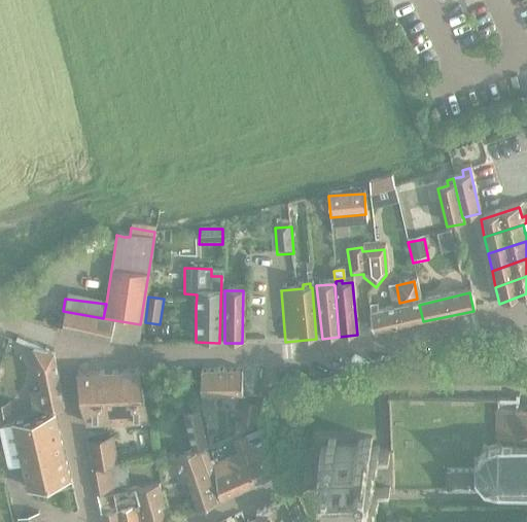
[(423,321),(419,305),(369,315),(373,333),(423,321)]
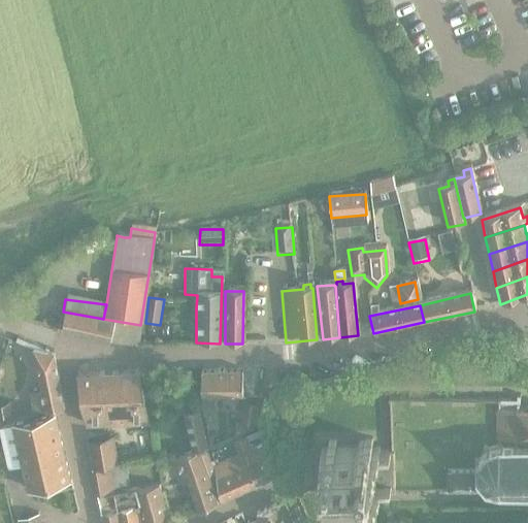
[(103,319),(63,312),(60,334),(108,345),(108,344),(137,348),(140,325),(103,319)]
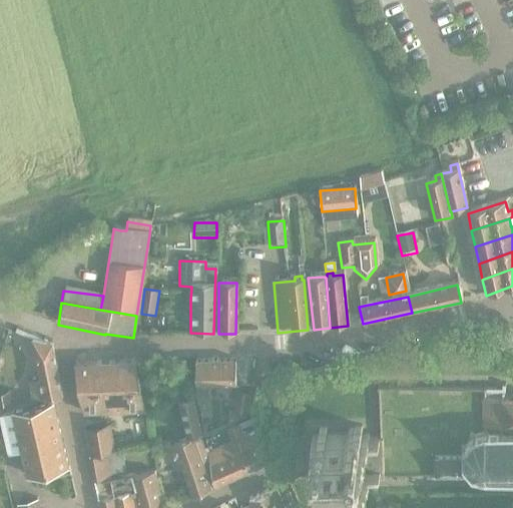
[(32,344),(34,351),(38,375),(39,381),(29,383),(33,403),(50,399),(61,397),(51,348),(32,344)]
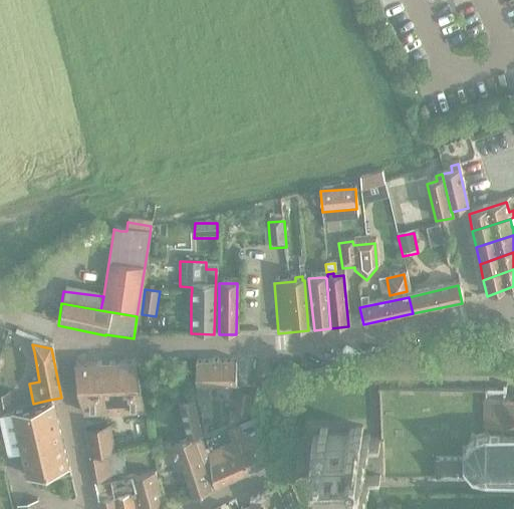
[(73,364),(73,370),(81,416),(144,414),(137,369),(137,363),(73,364)]
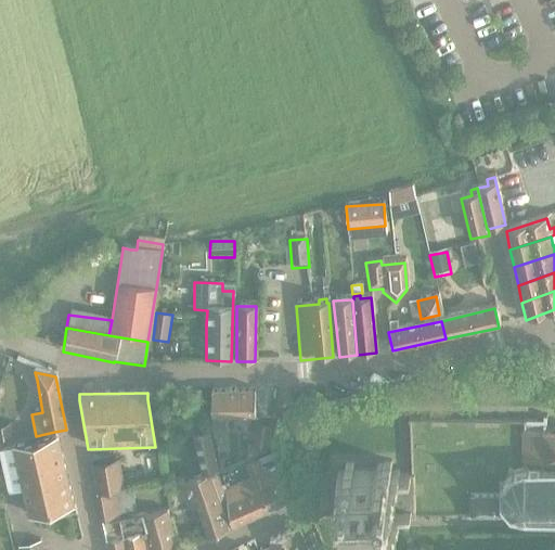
[(211,393),(213,419),(214,439),(226,439),(226,419),(255,419),(255,393),(211,393)]
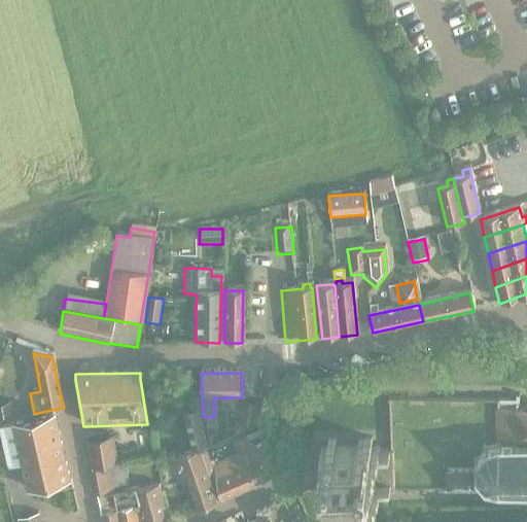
[(481,451),(483,453),(477,461),(472,461),(471,463),(475,465),(475,474),(445,474),(445,491),(442,491),(442,495),(445,495),(445,493),(468,493),(481,492),(486,492),(487,492),(497,493),(497,497),(501,498),(501,494),(513,494),(513,498),(517,498),(517,494),(526,494),(526,408),(518,409),(518,406),(519,406),(518,405),(519,405),(519,397),(516,397),(516,402),(497,402),(497,411),(495,411),(495,441),(496,441),(496,443),(496,447),(485,450),(483,449),(481,451)]
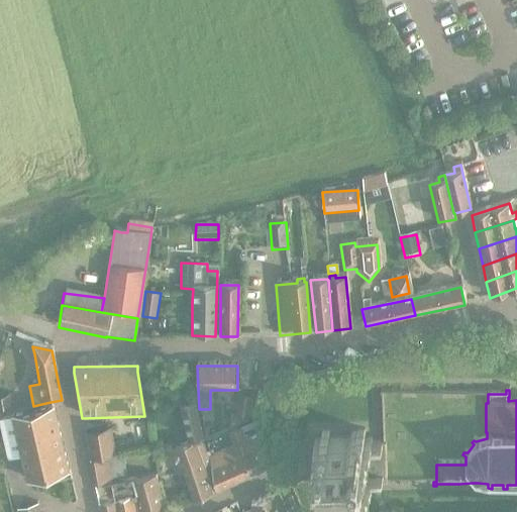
[(232,415),(230,430),(245,424),(246,418),(248,418),(248,417),(252,395),(240,393),(236,416),(232,415)]
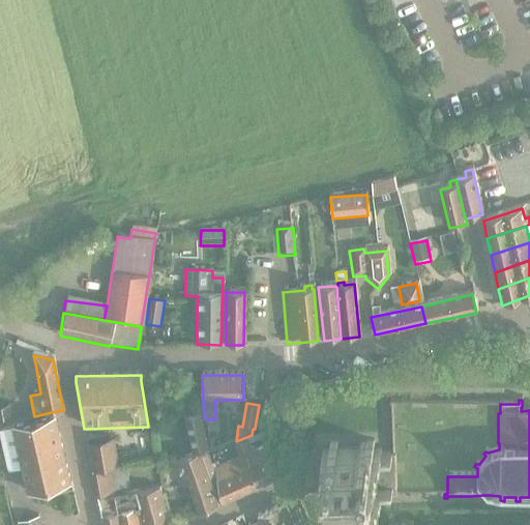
[(8,408),(0,409),(0,420),(9,420),(8,408)]
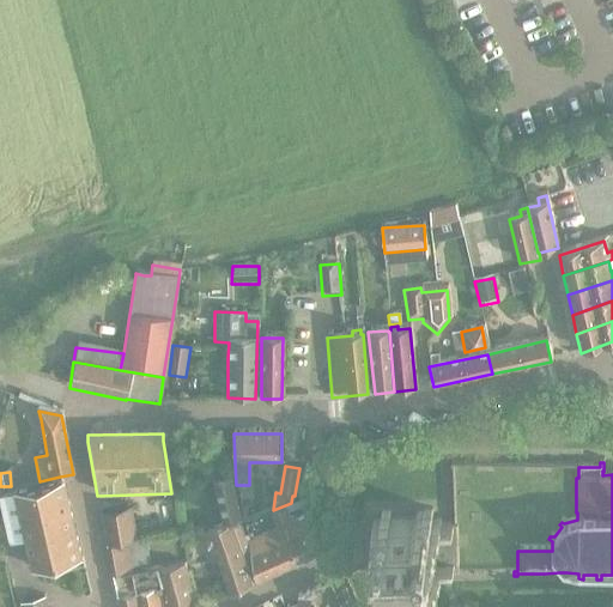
[(232,481),(213,485),(224,527),(237,523),(242,522),(232,481)]
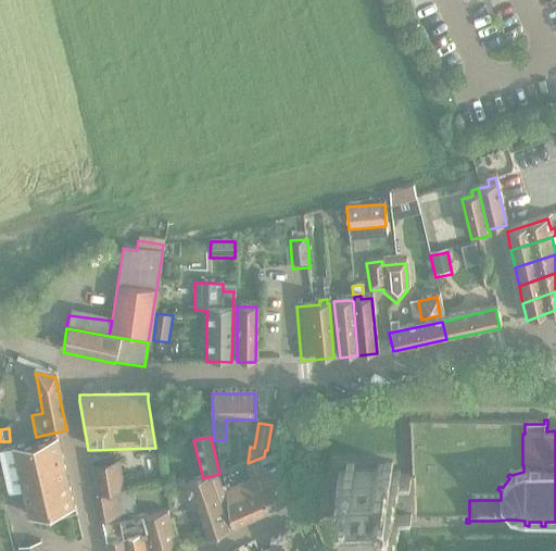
[(13,448),(19,475),(62,465),(55,438),(13,448)]
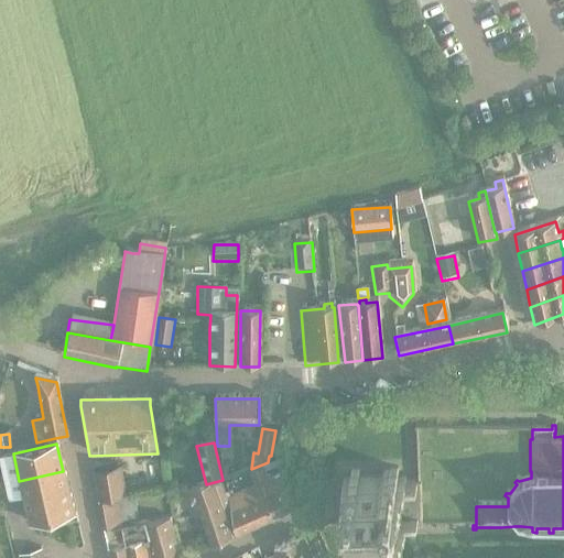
[(267,467),(256,472),(277,518),(294,511),(279,478),(268,483),(263,473),(269,471),(267,467)]
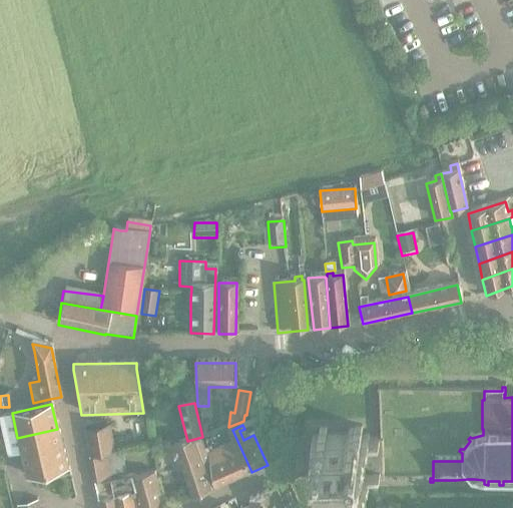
[(108,427),(85,431),(89,458),(113,454),(108,427)]
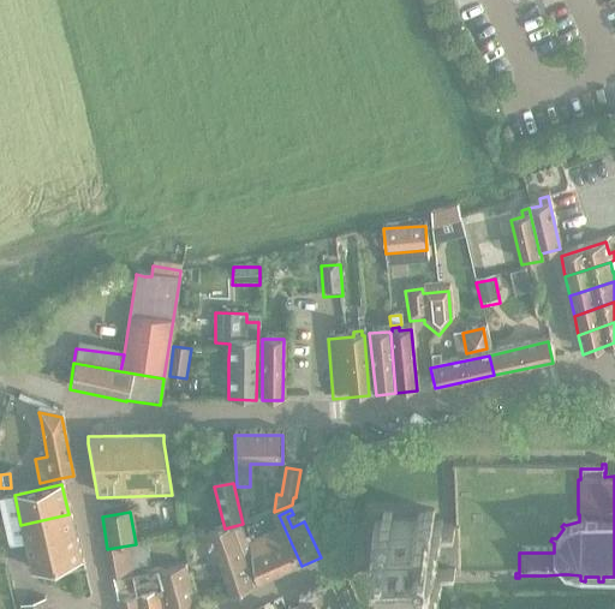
[(69,514),(21,525),(33,573),(81,561),(69,514)]
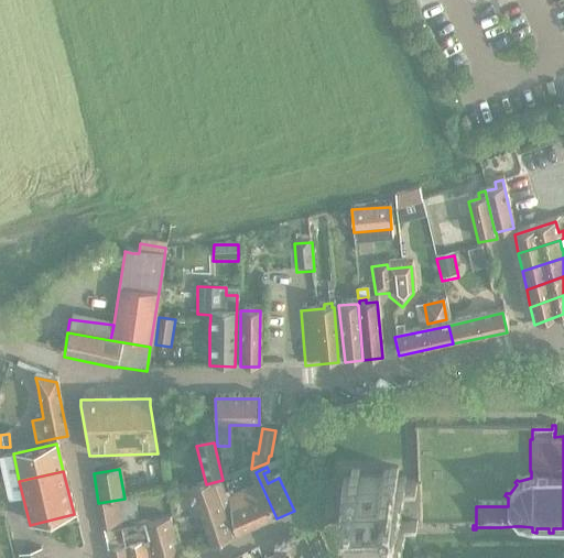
[(255,489),(245,493),(258,527),(277,518),(256,472),(249,474),(255,489)]
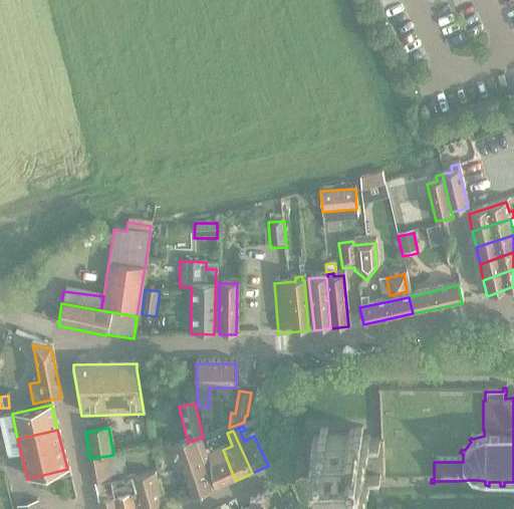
[(318,440),(311,440),(311,442),(311,448),(319,447),(319,475),(312,475),(312,480),(312,483),(320,483),(320,490),(327,490),(327,483),(355,482),(355,489),(362,489),(362,482),(369,482),(369,477),(383,477),(382,442),(380,442),(368,443),(368,439),(362,439),(361,432),(354,432),(354,439),(326,440),(326,433),(318,433),(318,440)]
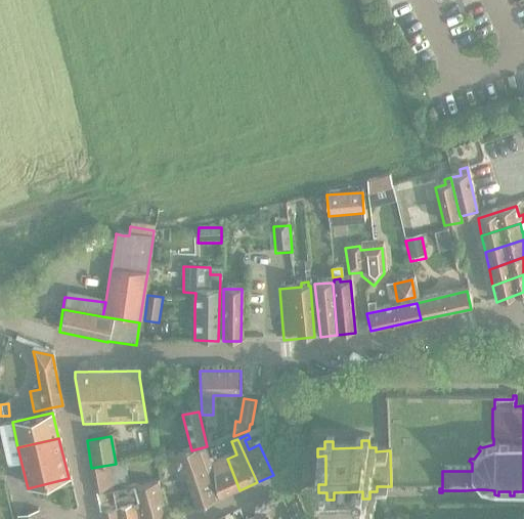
[(191,450),(169,458),(176,477),(184,475),(195,510),(218,500),(212,462),(211,461),(208,462),(203,447),(191,450)]
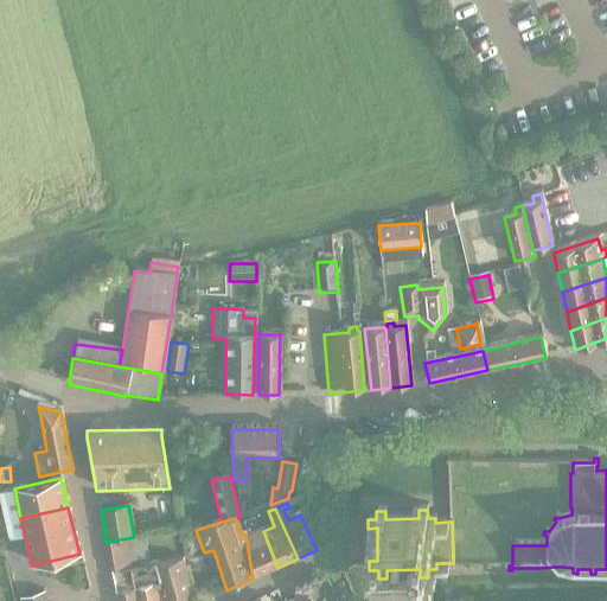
[(249,534),(246,535),(253,579),(278,568),(263,531),(251,537),(249,534)]
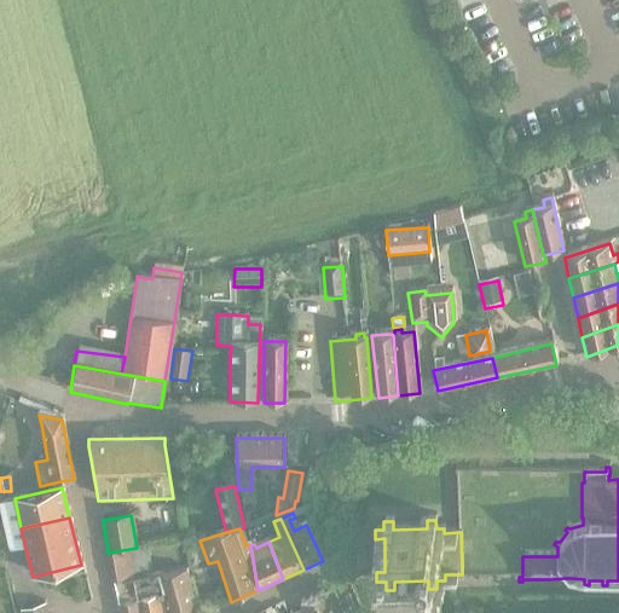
[(111,583),(132,578),(150,576),(144,547),(105,554),(111,583)]
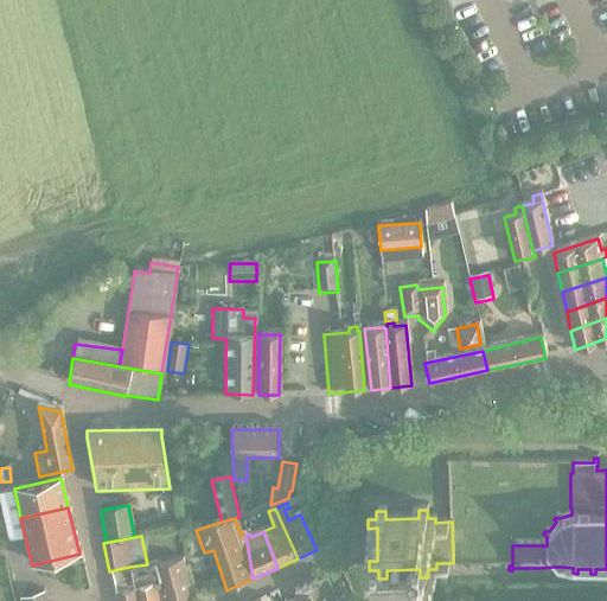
[(155,566),(164,600),(192,600),(181,560),(155,566)]
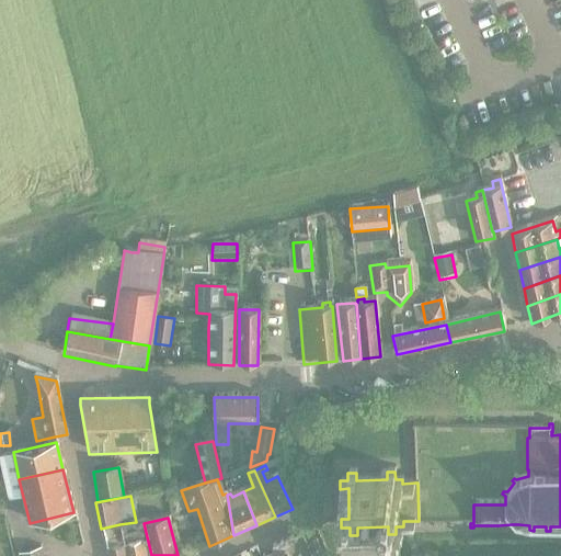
[(119,524),(122,535),(126,555),(149,555),(146,540),(141,522),(136,522),(119,524)]
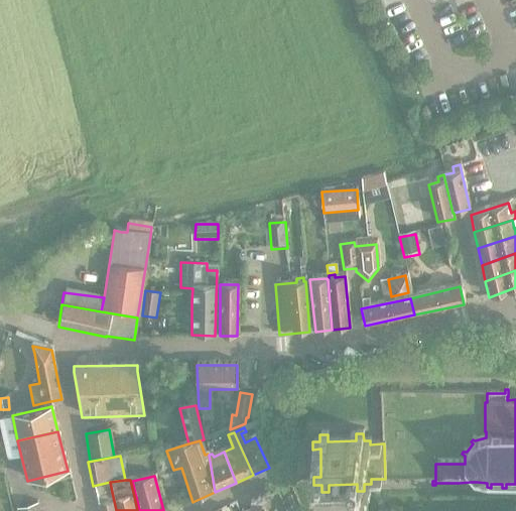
[(116,510),(112,492),(95,495),(98,510),(116,510)]
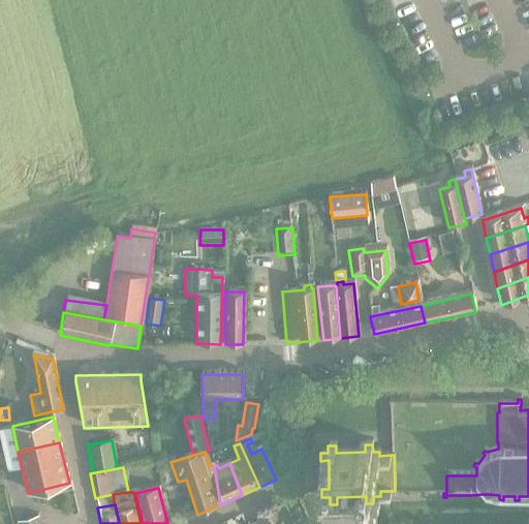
[(290,523),(282,505),(256,518),(257,521),(253,523),(290,523)]
